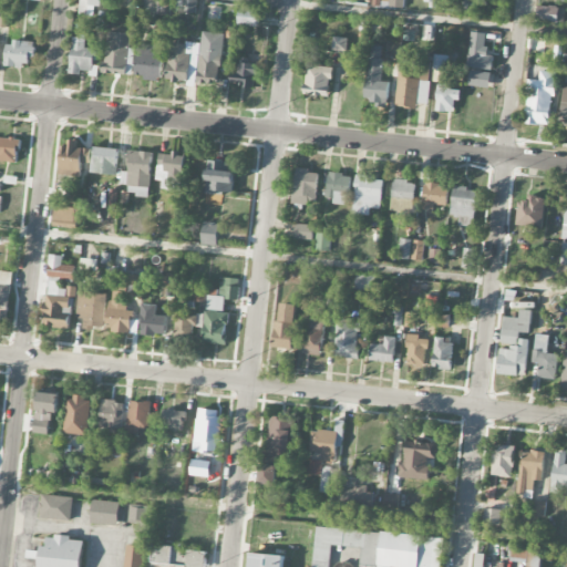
[(89,7),(100,7),(100,0),(80,0),(79,14),(89,14),(89,7)]
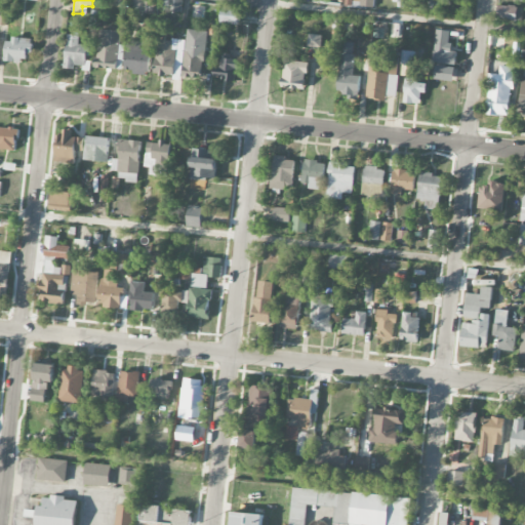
[(162,0),(163,11),(182,11),(182,0),(166,0),(162,0)]
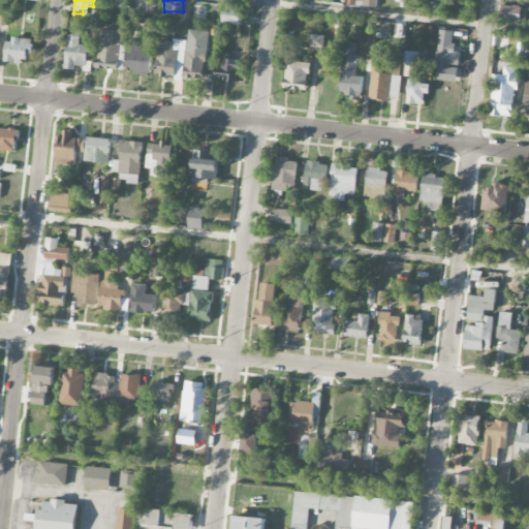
[(377,8),(377,0),(347,0),(347,6),(377,8)]
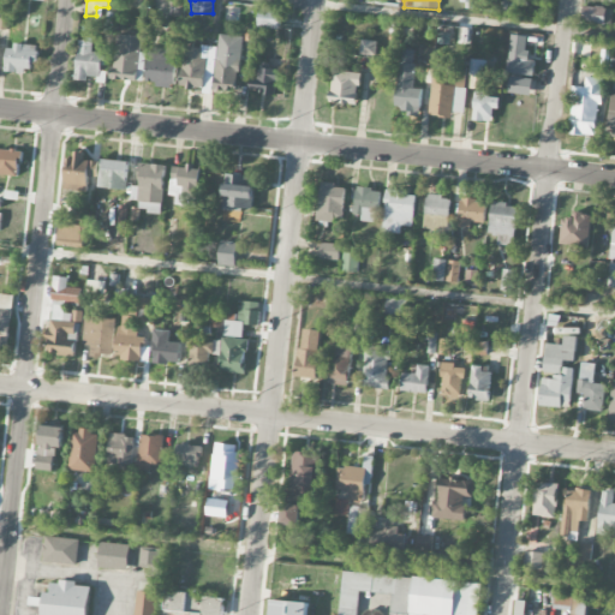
[(526,0),(509,0),(484,0),(484,12),(509,13),(509,9),(526,9),(526,0)]
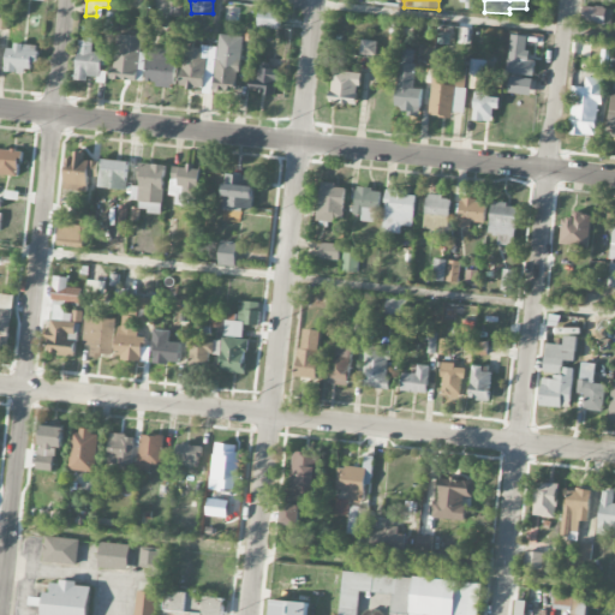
[(608,9),(584,6),(581,23),(607,25),(608,9)]
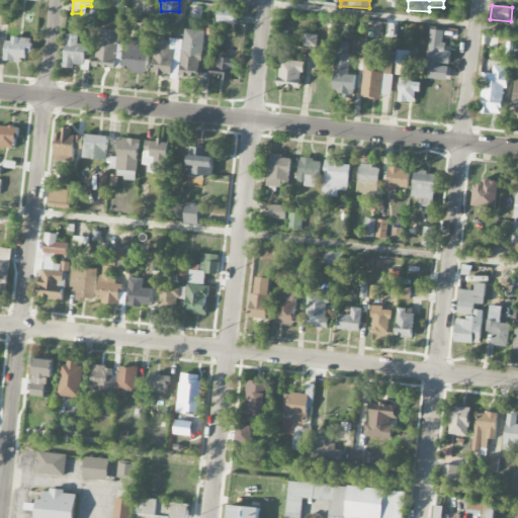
[(237,24),(237,9),(219,9),(219,24),(237,24)]
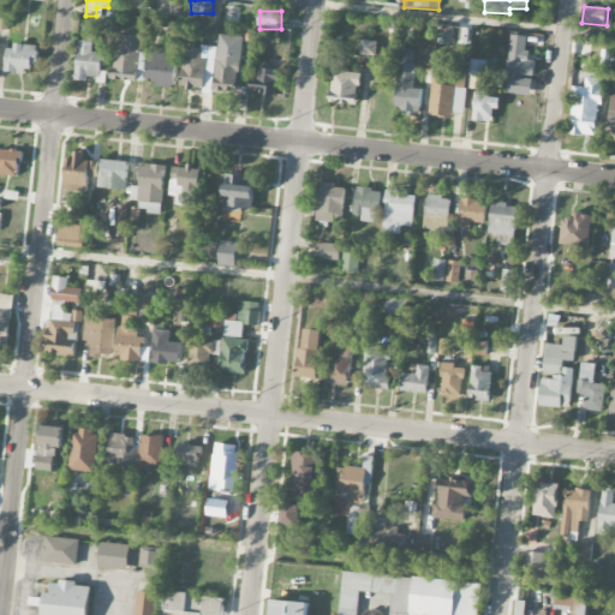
[(113,81),(138,83),(141,36),(117,35),(113,81)]
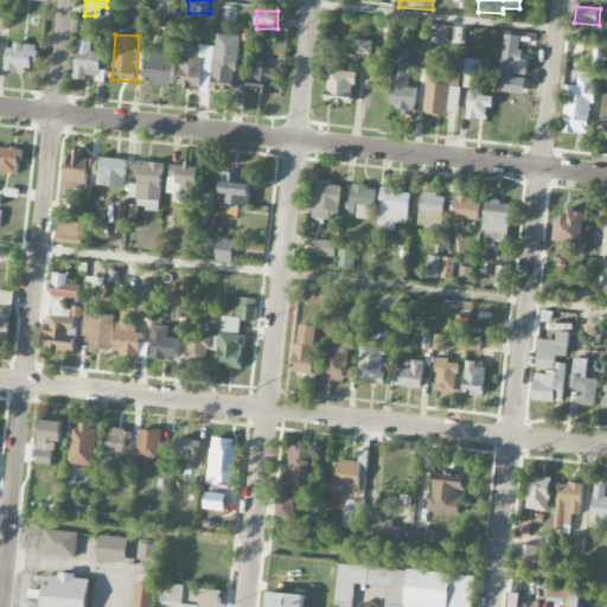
[(210,89),(232,93),(241,37),(217,34),(210,89)]
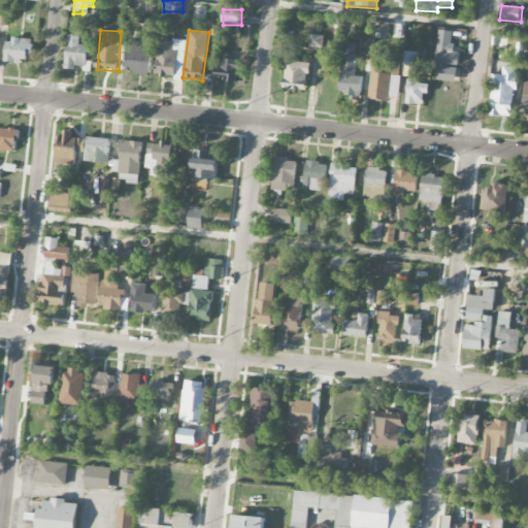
[(459,64),(459,53),(453,52),(453,31),(438,31),(437,64),(459,64)]
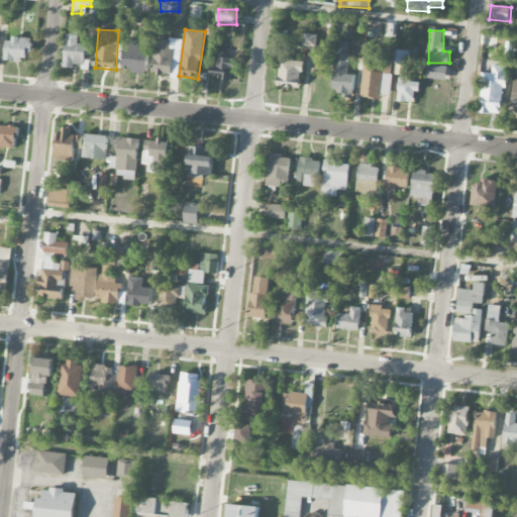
[(79,35),(66,34),(65,66),(86,68),(87,44),(79,44),(79,35)]
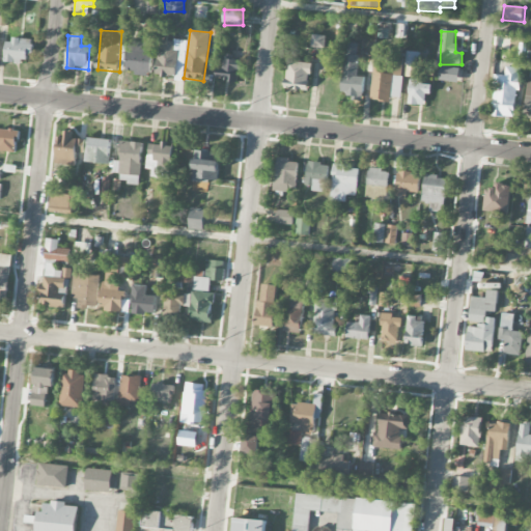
[(325,49),(326,36),(312,35),(311,48),(325,49)]
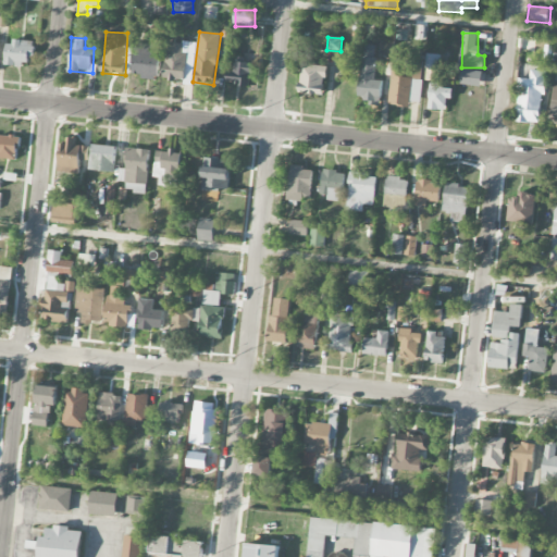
[(5,64),(33,65),(33,42),(7,41),(5,64)]
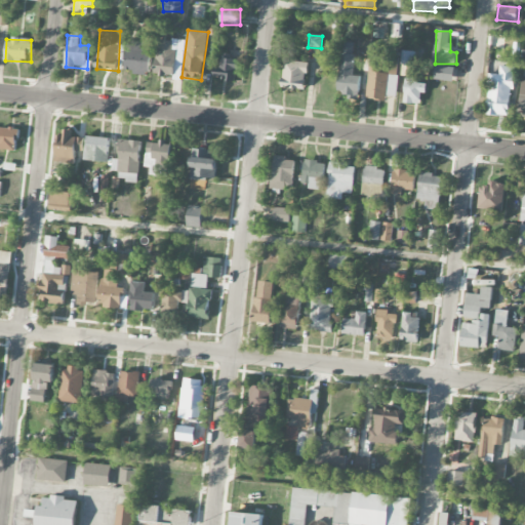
[(155,76),(182,78),(185,41),(157,39),(155,76)]
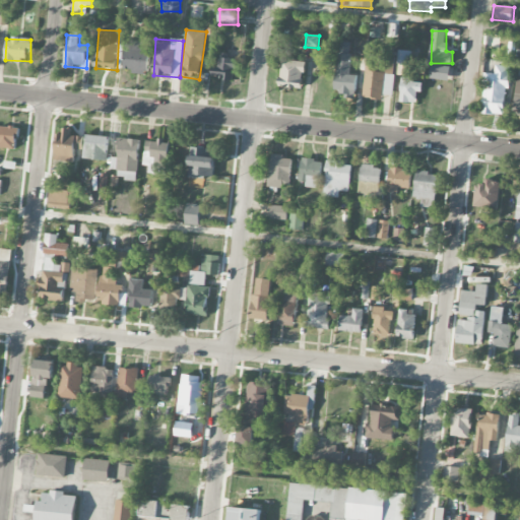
[(149,42),(125,41),(124,72),(147,73),(149,42)]
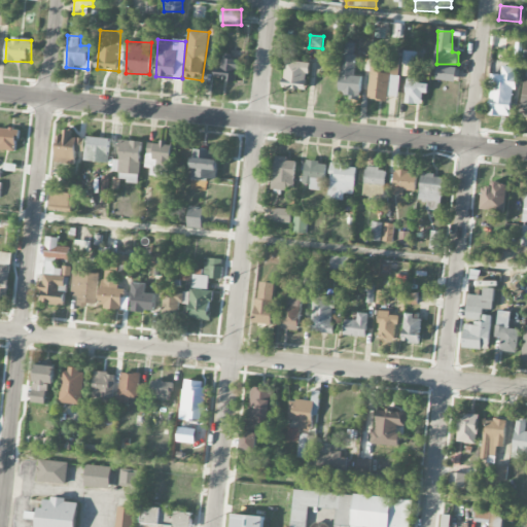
[(361,77),(355,76),(356,43),(343,43),(341,94),(360,95),(361,77)]
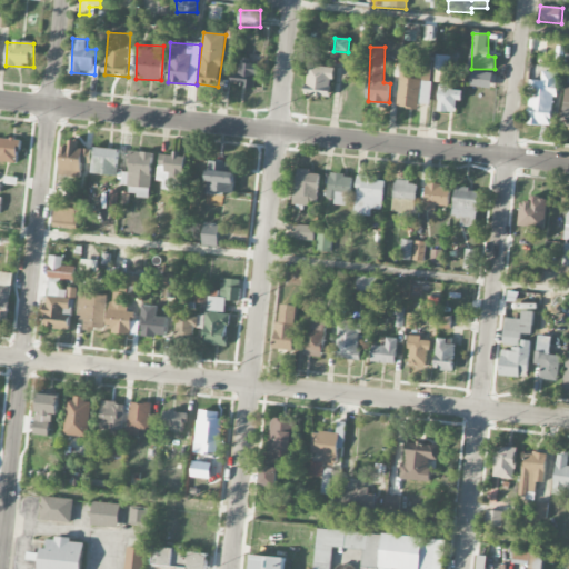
[(450,57),(437,56),(435,82),(447,83),(450,57)]
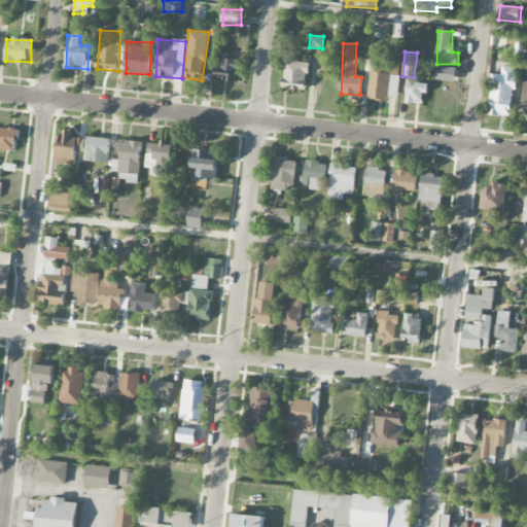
[(237,81),(239,58),(222,57),(221,66),(215,65),(214,79),(237,81)]
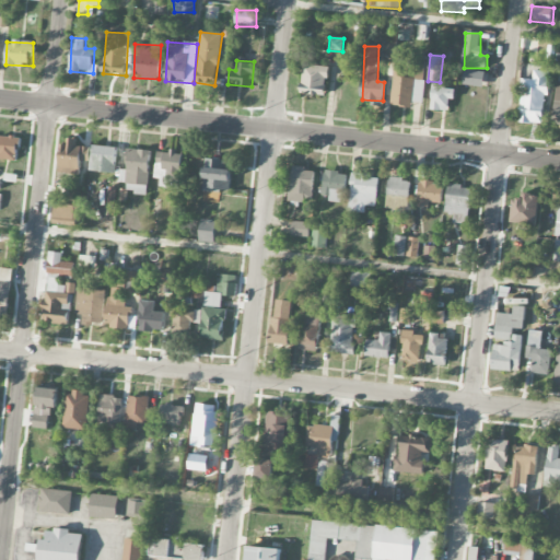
[(327,67),(302,66),(302,94),(327,95),(327,67)]
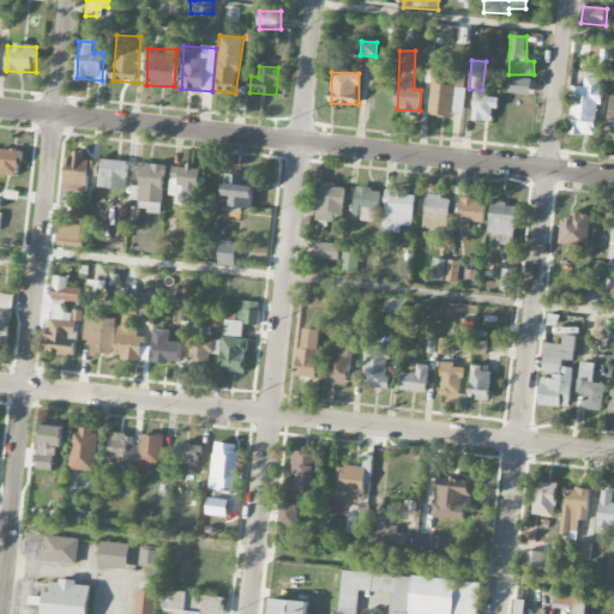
[(463,113),(467,78),(433,74),(429,116),(452,118),(452,113),(463,113)]
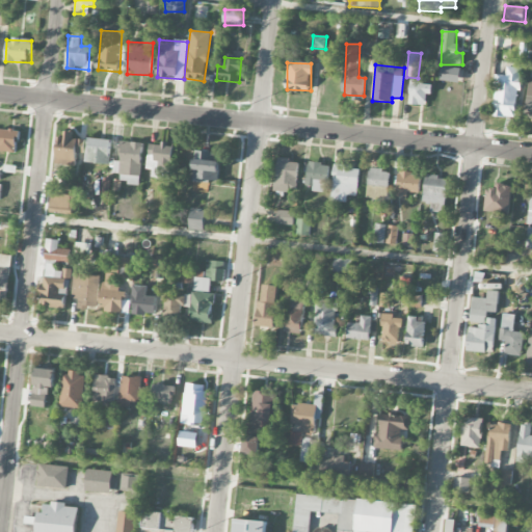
[(493,116),(506,117),(507,111),(517,112),(522,68),(507,67),(506,81),(497,80),(493,116)]
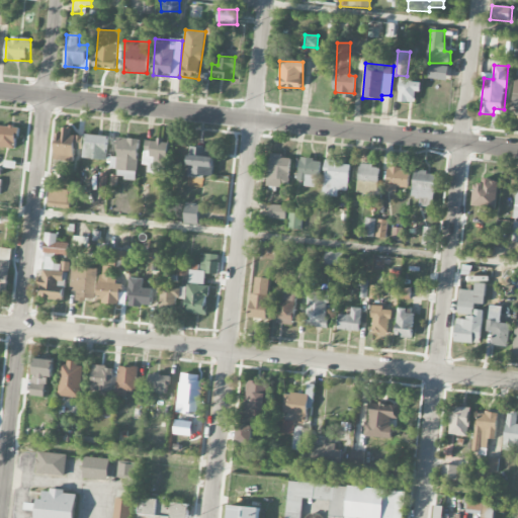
[(413,78),(400,78),(399,102),(415,102),(415,92),(420,92),(421,83),(413,83),(413,78)]
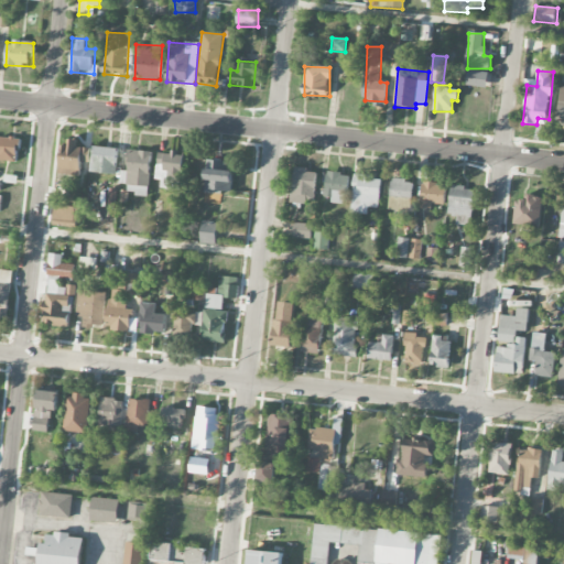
[(0,137),(0,161),(19,162),(20,139),(0,137)]
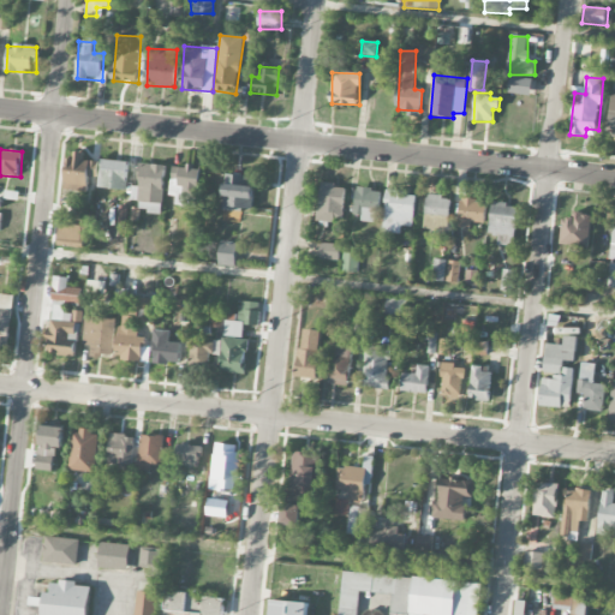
[(65,190),(88,191),(88,178),(97,178),(99,161),(83,161),(84,156),(66,155),(65,190)]
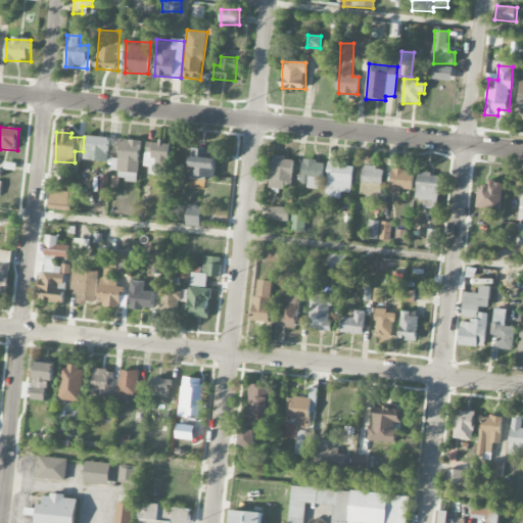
[(85,160),(106,162),(109,138),(88,136),(85,160)]
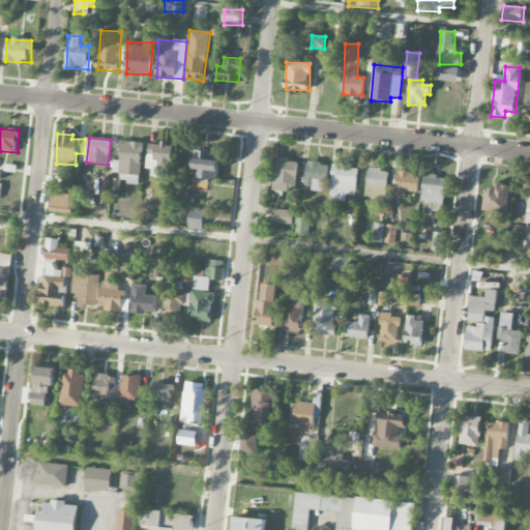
[(120,160),(114,160),(113,173),(121,174),(120,182),(140,183),(142,143),(120,142),(120,160)]
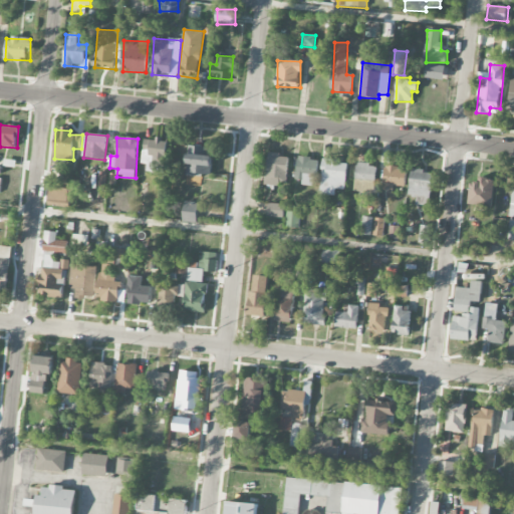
[(142,164),(148,165),(147,172),(165,174),(168,141),(144,139),(142,164)]
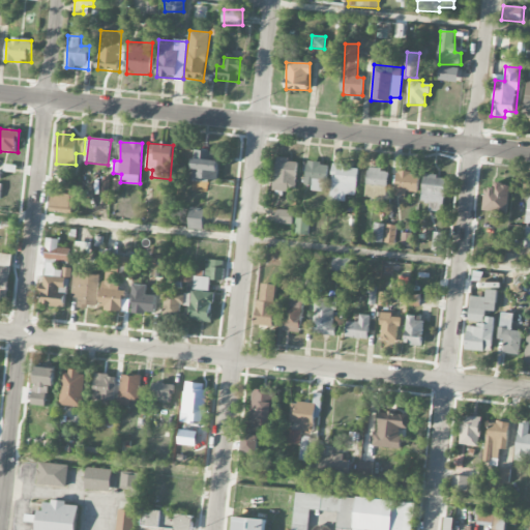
[(219,152),(195,151),(194,181),(218,182),(219,152)]
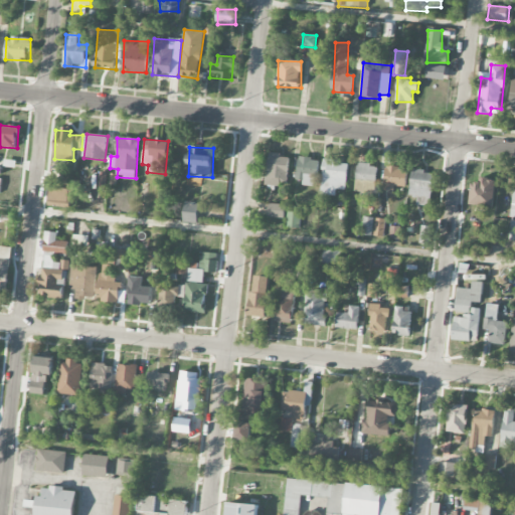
[(267,186),(288,187),(289,156),(268,155),(267,186)]
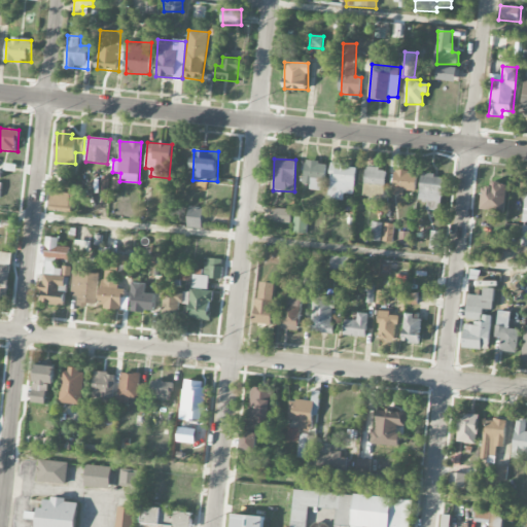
[(303,187),(322,189),(325,164),(306,162),(303,187)]
